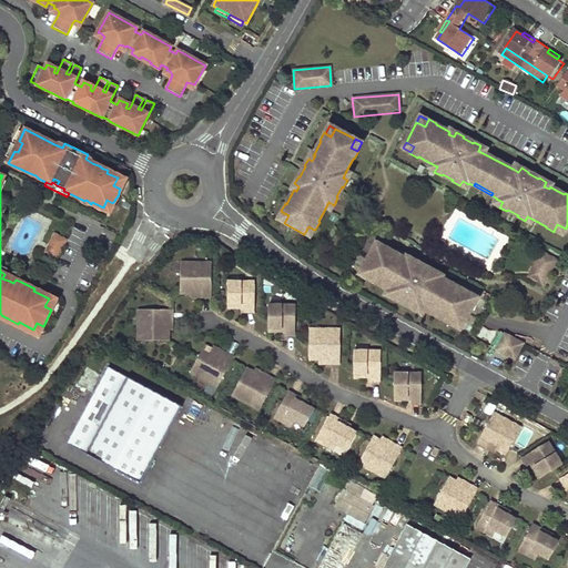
[(107,200),(103,208),(108,210),(112,203),(107,200)]
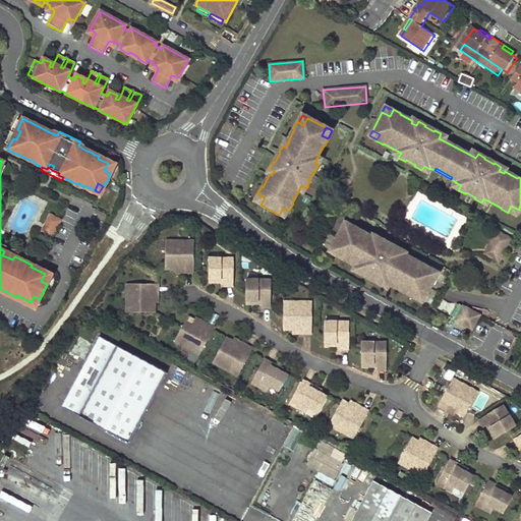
[(258,194),(254,201),(261,205),(265,197),(258,194)]
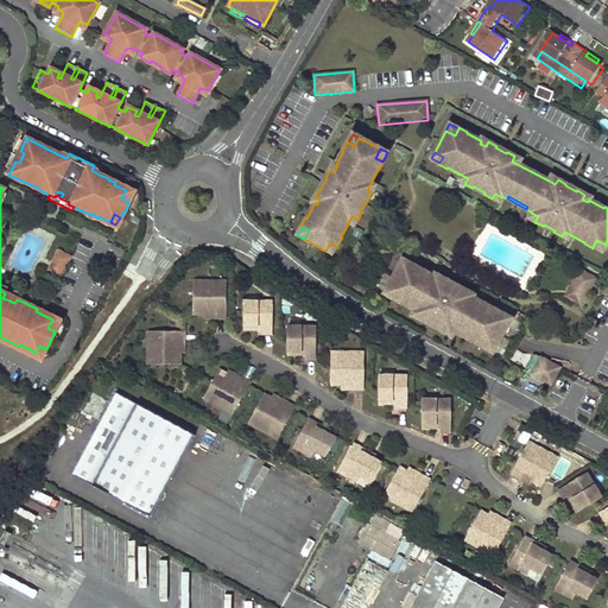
[(593,247),(602,252),(606,245),(596,240),(593,247)]
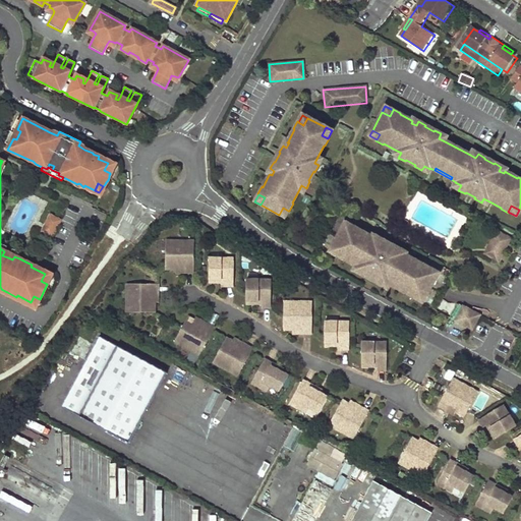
[(279,215),(284,218),(288,211),(283,208),(279,215)]
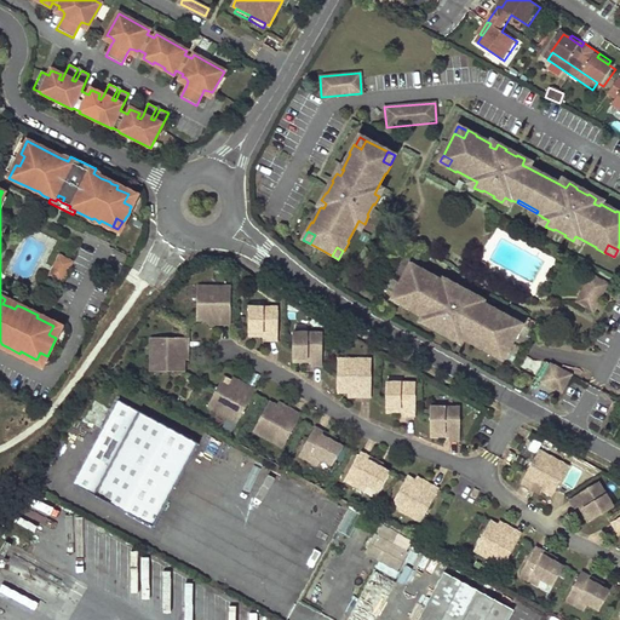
[(59,256),(53,268),(59,271),(57,276),(63,279),(72,262),(59,256)]
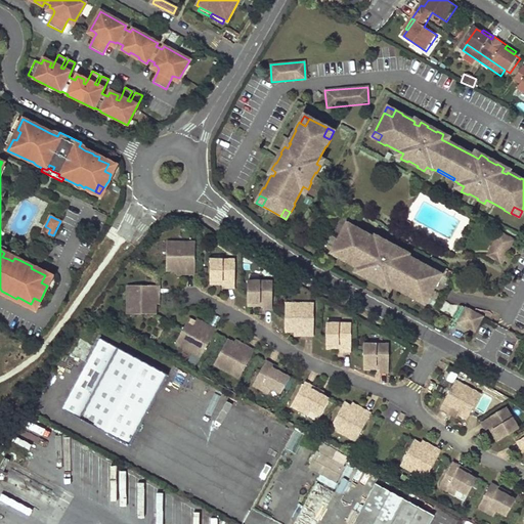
[(354,227),(347,223),(344,229),(351,233),(354,227)]
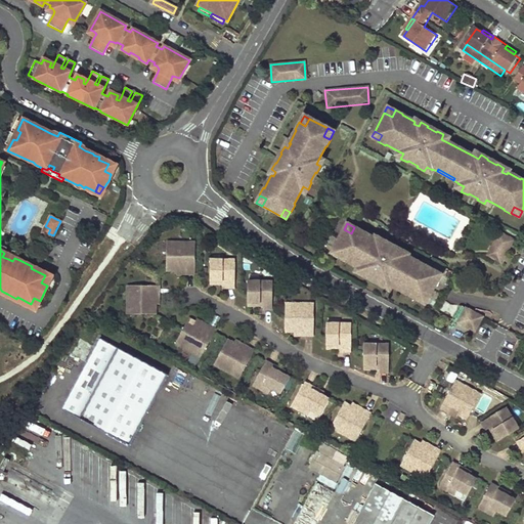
[(45,226),(42,232),(52,237),(53,235),(48,233),(50,229),(45,226)]
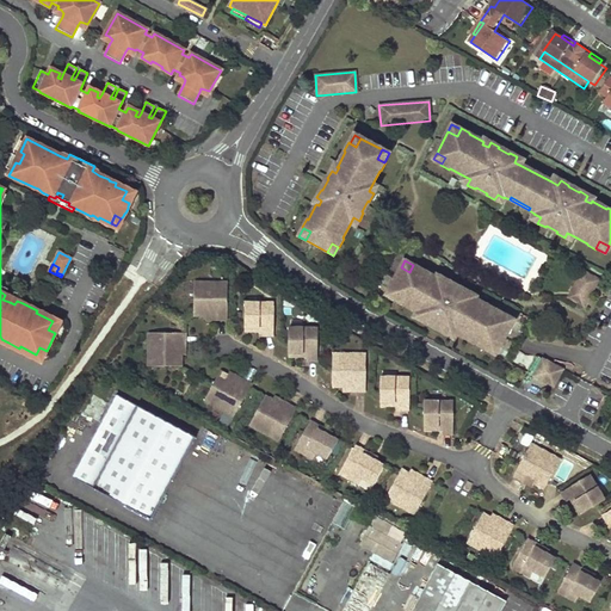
[(439,332),(446,335),(450,331),(456,334),(456,335),(464,339),(477,345),(476,346),(487,352),(488,351),(492,345),(499,349),(511,327),(504,322),(506,316),(507,315),(497,309),(497,310),(483,303),(476,298),(474,297),(473,301),(468,298),(470,294),(462,289),(462,290),(450,284),(451,283),(443,278),(440,283),(436,281),(437,278),(436,278),(421,270),(423,269),(414,264),(413,265),(409,272),(401,267),(389,289),(397,294),(394,300),(394,302),(402,306),(402,304),(417,313),(423,316),(420,321),(429,326),(429,323),(439,329),(439,332)]
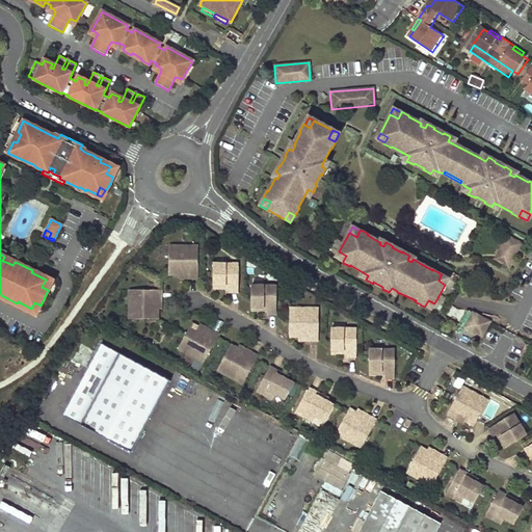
[(508,267),(521,243),(507,236),(497,255),(501,257),(498,261),(508,267)]
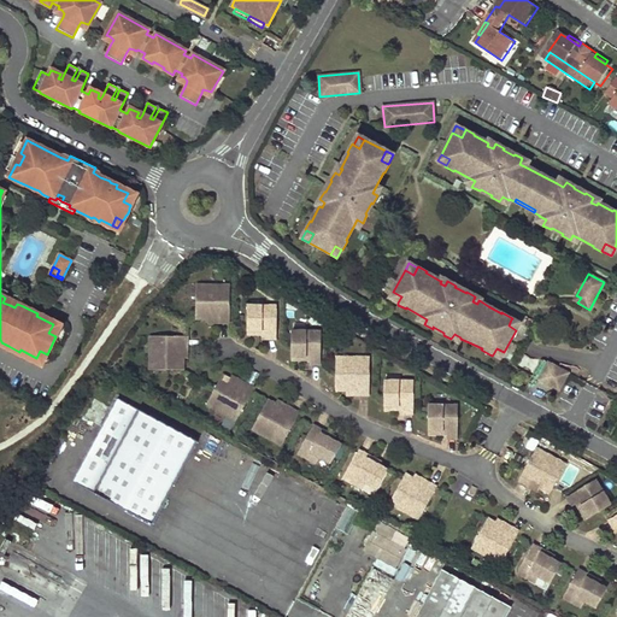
[(195,285),(195,319),(207,319),(218,319),(218,323),(229,323),(229,291),(219,291),(219,286),(195,285)]
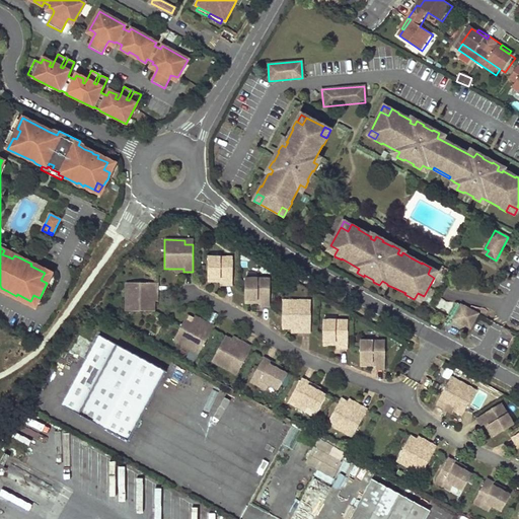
[(330,245),(327,251),(335,254),(338,249),(330,245)]
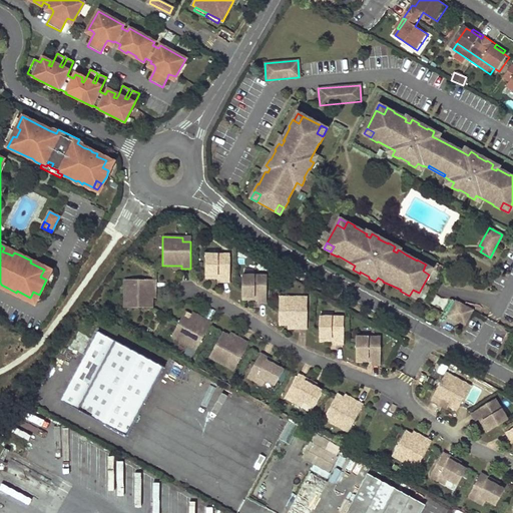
[(12,245),(10,250),(14,252),(19,254),(21,250),(12,245)]
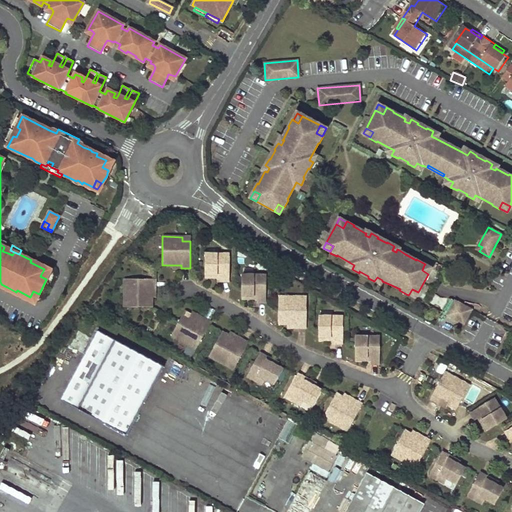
[(205,253),(205,275),(220,275),(220,278),(220,281),(229,282),(229,254),(205,253)]
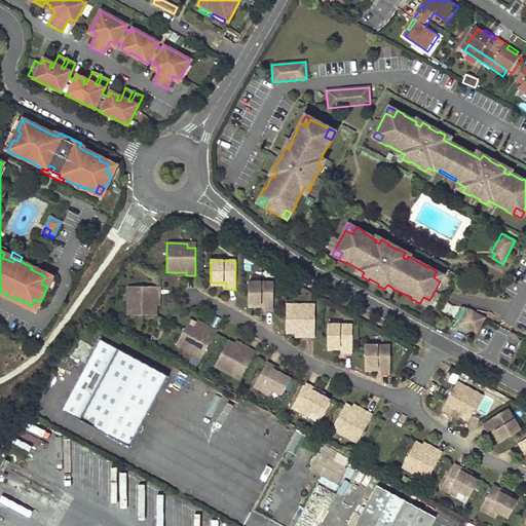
[(440,282),(443,275),(436,272),(434,277),(440,282)]
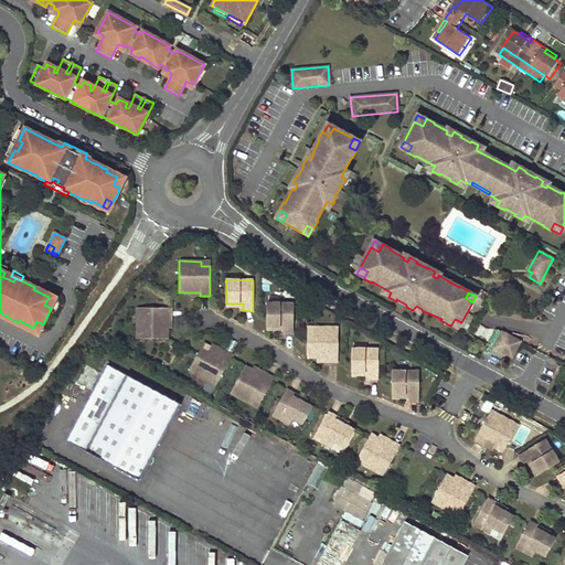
[(51,308),(56,298),(50,295),(49,297),(44,305),(51,308)]
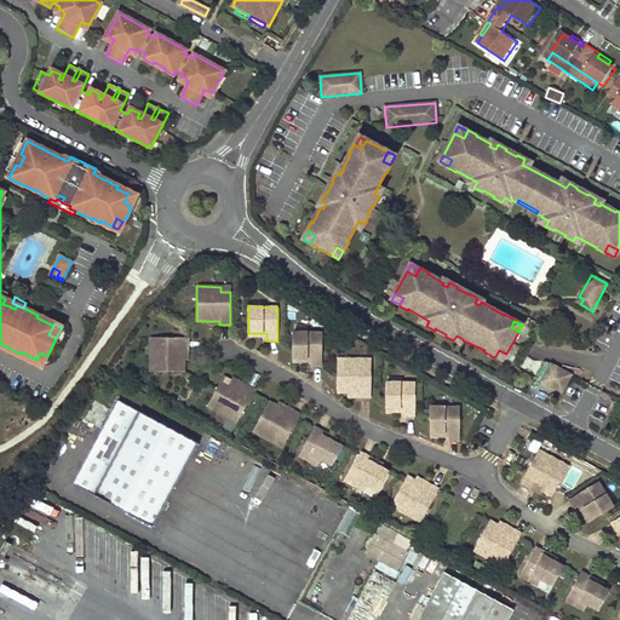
[(292,333),(292,359),(310,359),(310,362),(310,367),(321,367),(322,333),(292,333)]
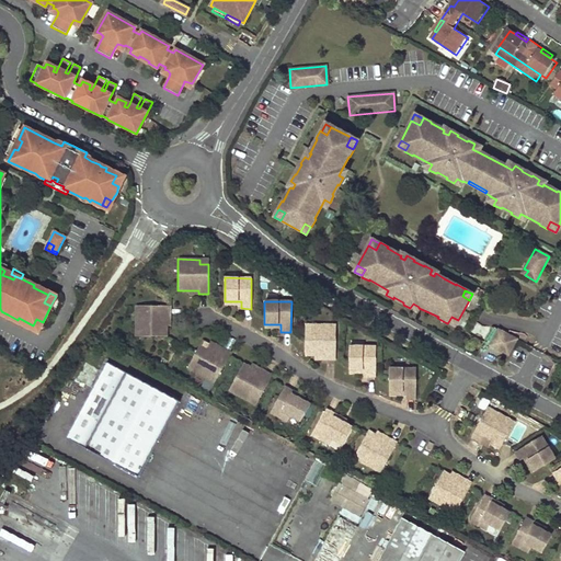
[(170,306),(140,306),(140,315),(135,315),(135,336),(167,336),(167,327),(167,317),(170,317),(170,306)]
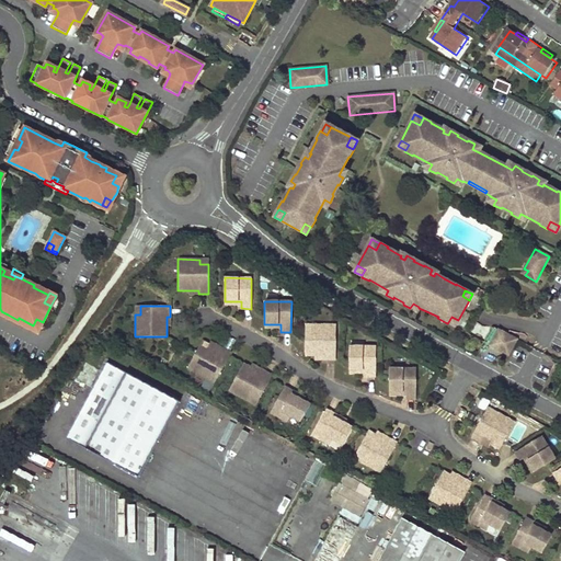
[(448,322),(455,325),(458,320),(451,317),(448,322)]
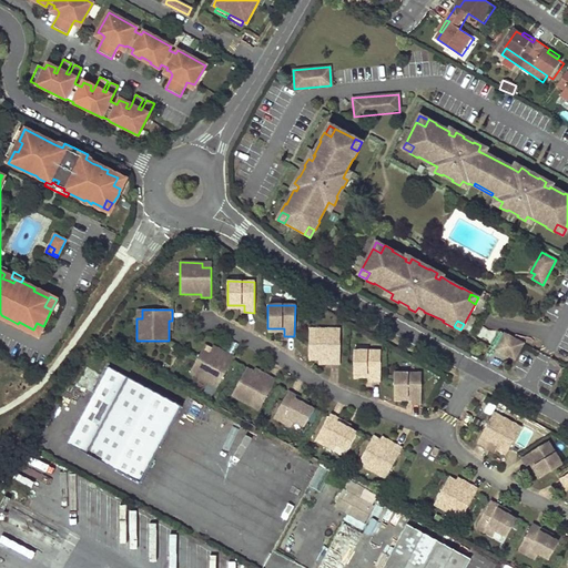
[(33,332),(39,335),(43,326),(37,323),(33,330),(33,332)]
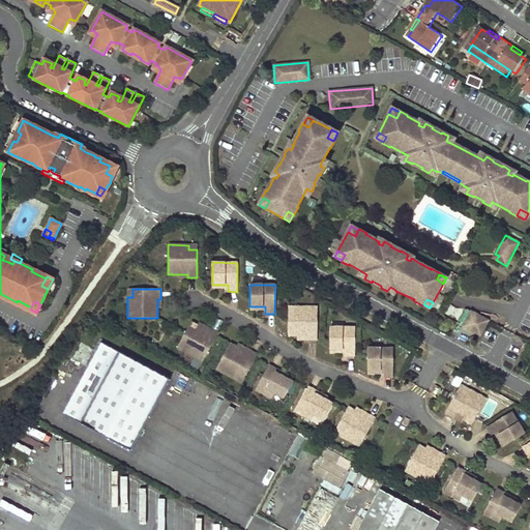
[(288,306),(288,336),(298,336),(307,336),(307,340),(317,340),(317,312),(308,312),(308,306),(288,306)]
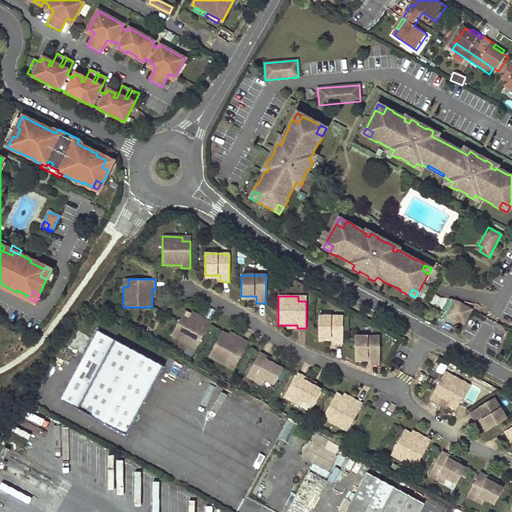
[(471,310),(454,301),(447,315),(463,324),(471,310)]
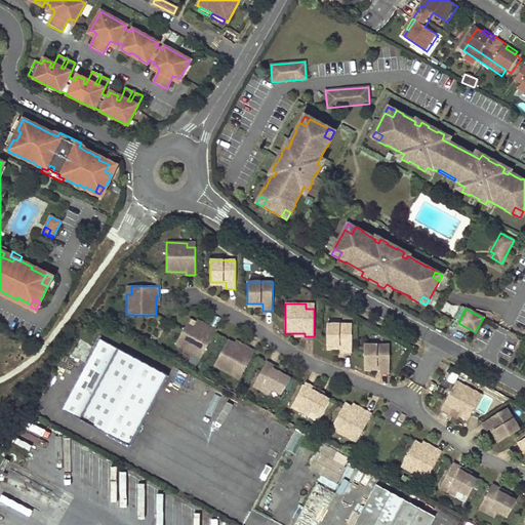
[(189,319),(175,345),(193,354),(195,350),(202,354),(215,330),(207,325),(206,328),(195,322),(189,319)]
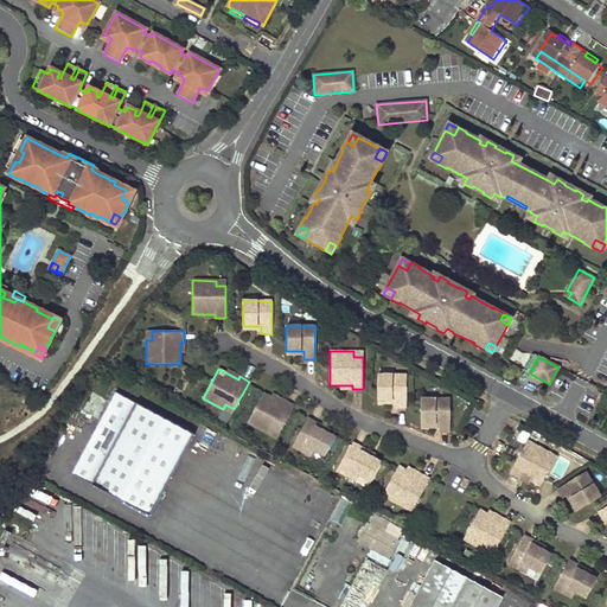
[(228,370),(225,372),(238,379),(240,376),(228,370)]
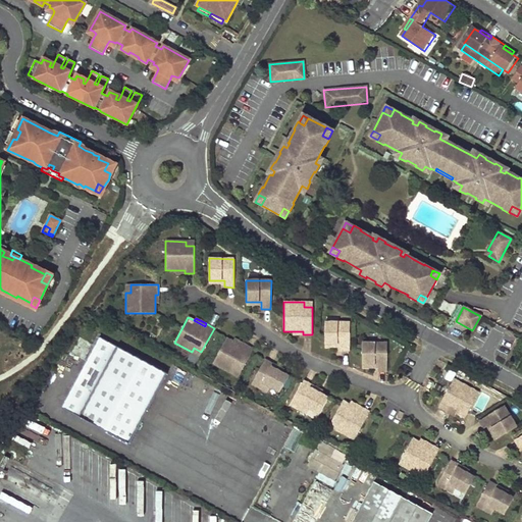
[(324,322),(324,344),(340,344),(340,348),(340,351),(349,351),(350,322),(324,322)]
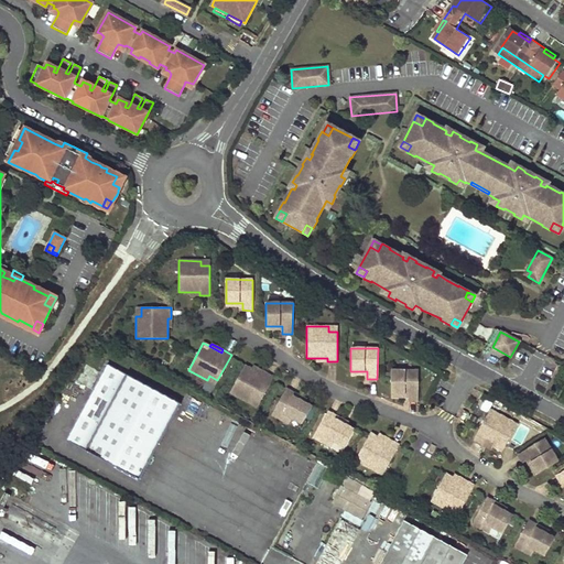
[(109,365),(67,441),(141,480),(183,404),(109,365)]
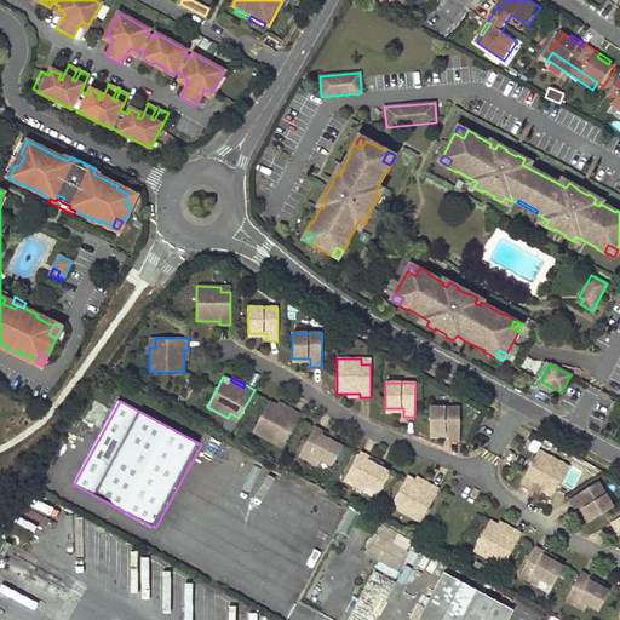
[(269,402),(252,431),(274,443),(276,438),(285,443),(300,414),(291,409),(288,413),(276,406),(269,402)]
